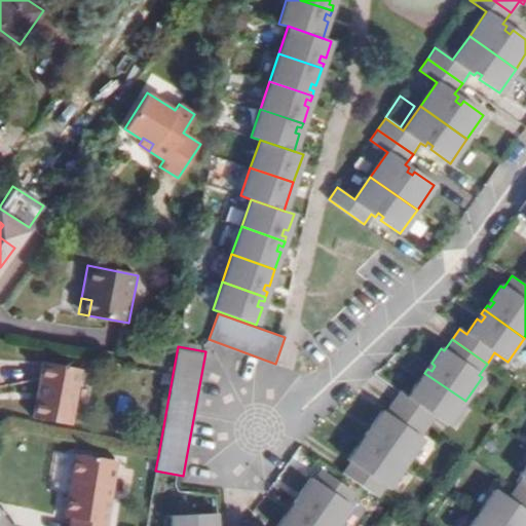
[(43,363),(32,417),(70,425),(81,370),(43,363)]
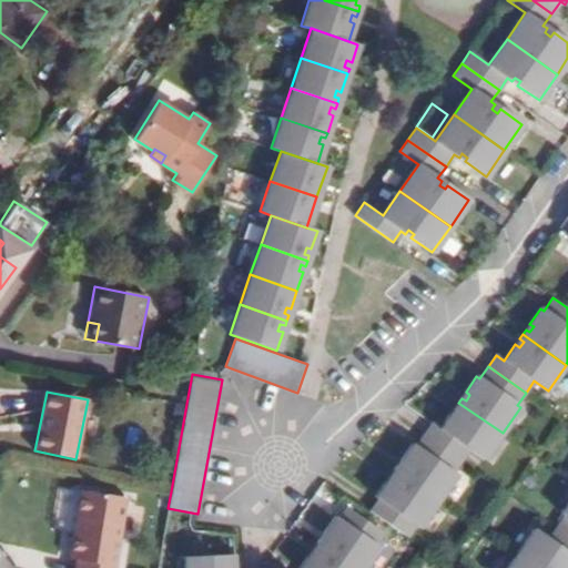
[(503,433),(458,403),(455,407),(459,409),(455,415),(452,413),(440,428),(432,423),(423,434),(460,460),(469,449),(484,459),(503,433)]
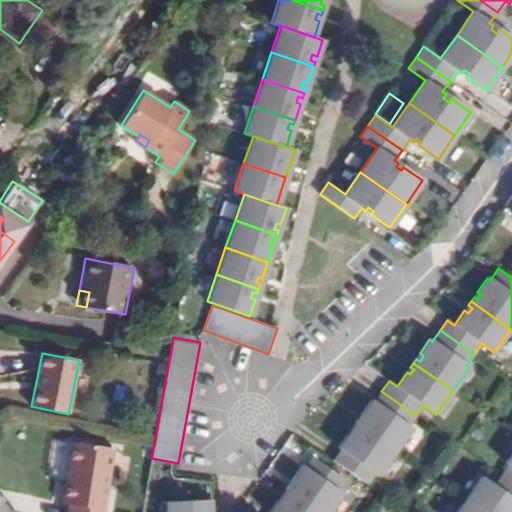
[(415,415),(381,391),(374,402),(371,401),(362,414),(365,417),(362,422),(358,420),(355,424),(395,451),(411,428),(408,426),(415,415)]
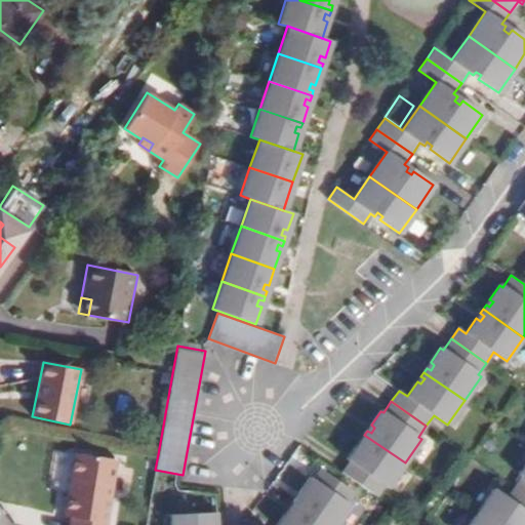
[(389,487),(405,462),(364,435),(361,439),(365,441),(361,446),(358,444),(348,458),(350,459),(341,472),(376,496),(385,484),(389,487)]
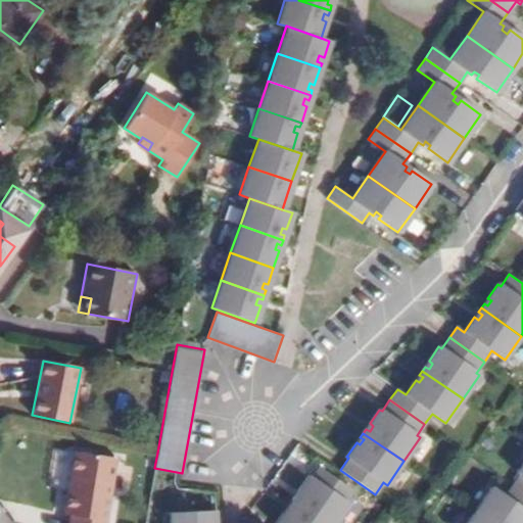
[(73,453),(63,450),(54,513),(63,515),(73,453)]
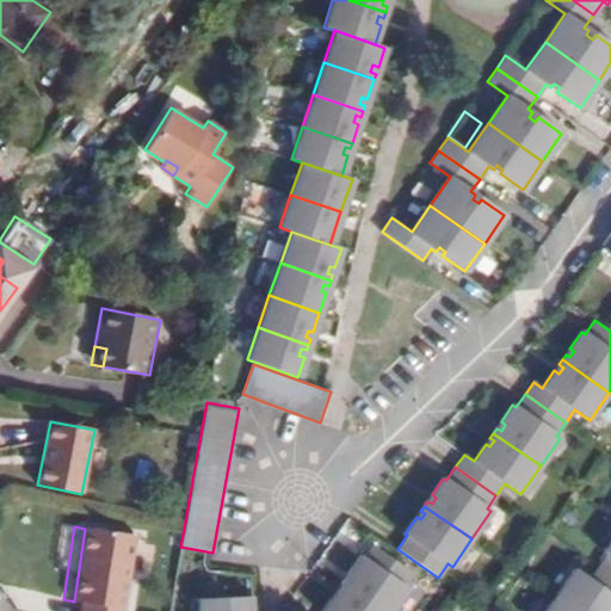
[(123,610),(135,536),(85,529),(74,602),(81,603),(80,610),(123,610)]
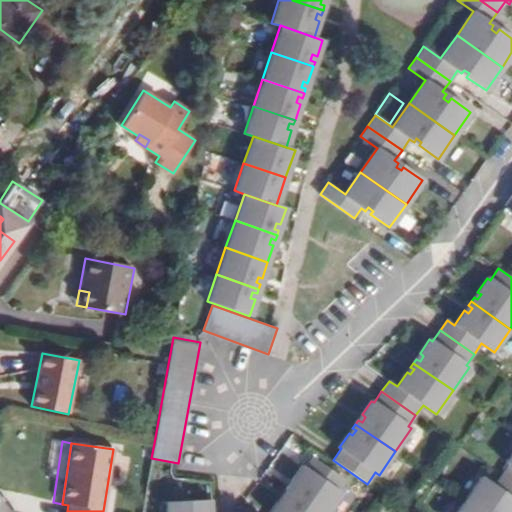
[(511,454),(506,462),(509,464),(501,475),(511,482),(511,454)]
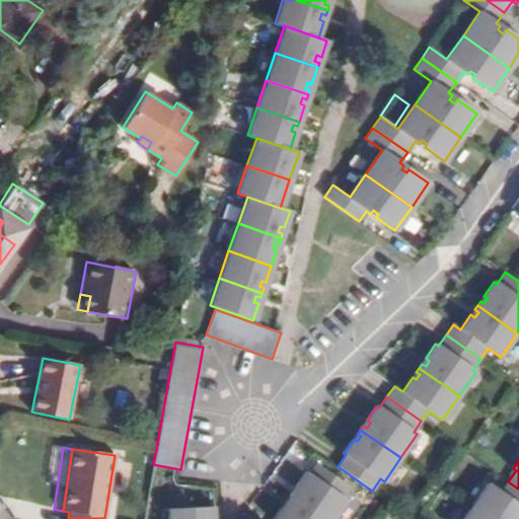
[(292,493),(290,497),(321,518),(334,518),(347,501),(344,499),(352,488),(317,463),(309,475),(306,472),(296,487),(300,490),(296,495),(292,493)]
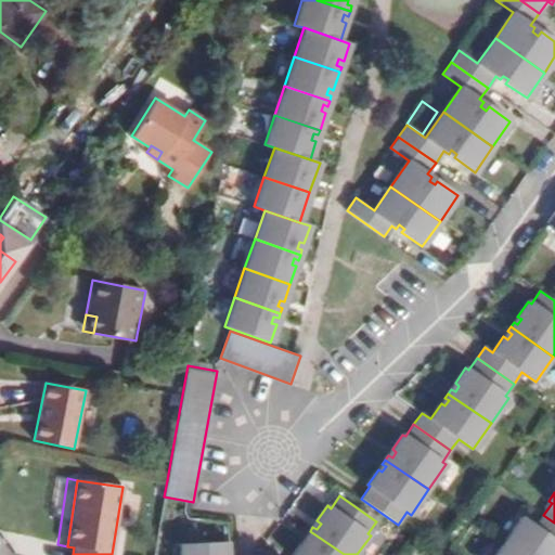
[(554,554),(554,523),(543,515),(536,527),(521,517),(504,543),(520,554),(554,554)]
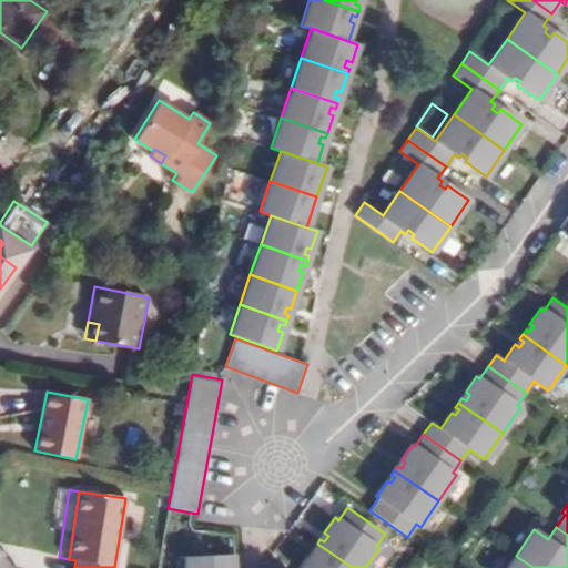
[(352,567),(317,544),(314,548),(317,550),(314,556),(310,554),(300,567),(352,567)]
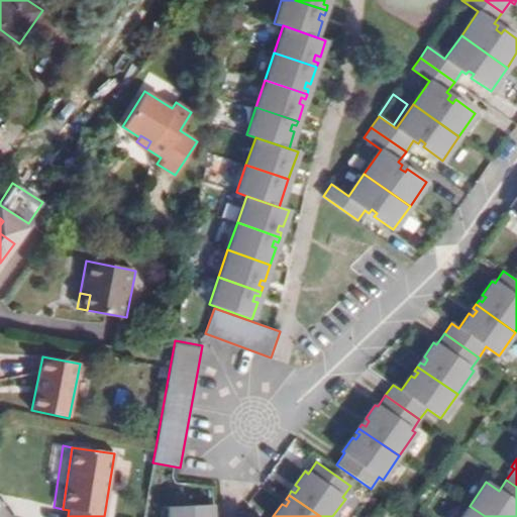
[(168,516),(213,516),(213,506),(169,507),(168,516)]
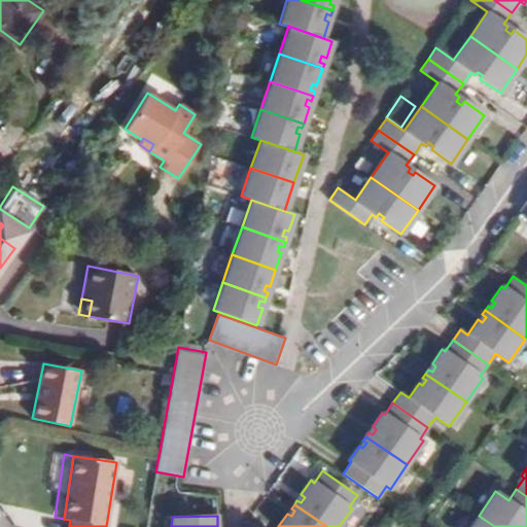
[(494,526),(479,516),(469,526),(494,526)]
